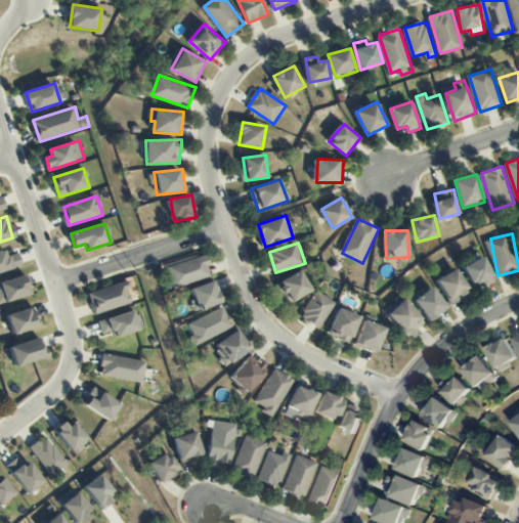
[(19,252),(6,256),(4,250),(0,251),(0,271),(24,265),(19,252)]
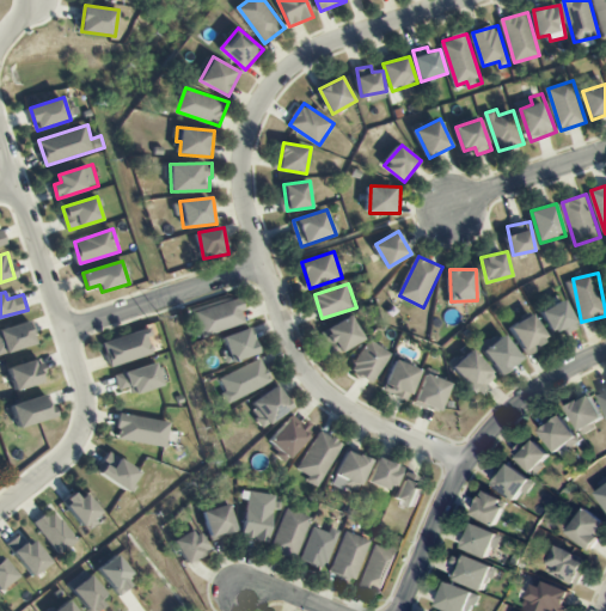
[(207,336),(250,322),(242,298),(199,311),(207,336)]
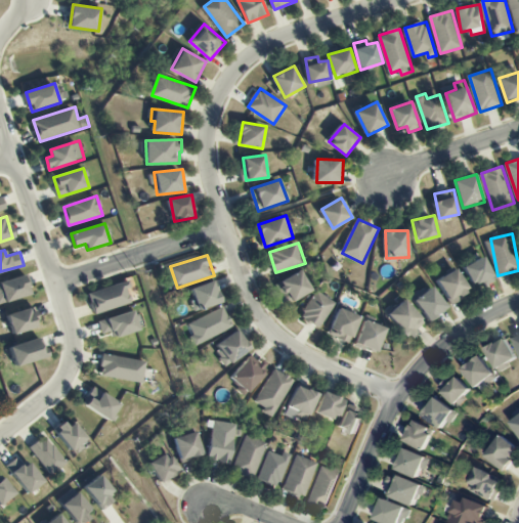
[(474,286),(483,281),(485,286),(496,280),(485,256),(465,266),(474,286)]
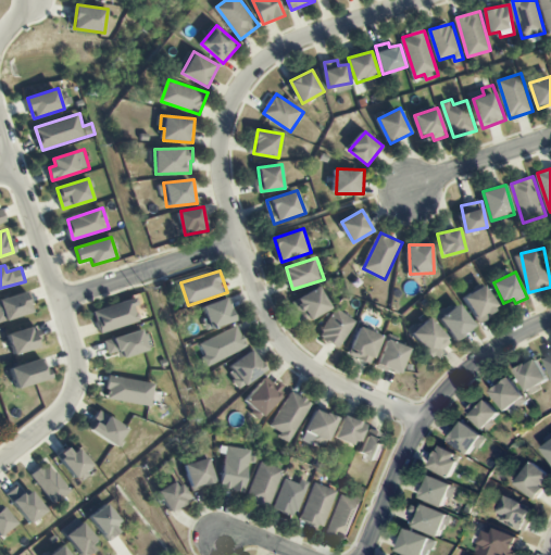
[(480,323),(501,311),(486,285),(464,298),(480,323)]
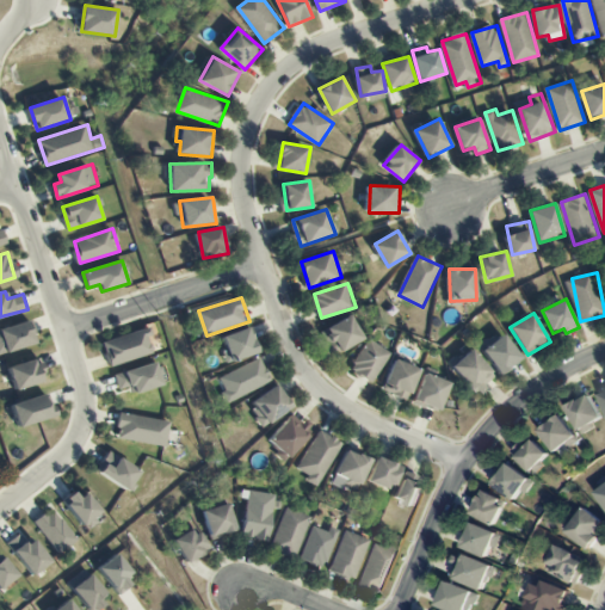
[(325,331),(338,353),(365,339),(352,315),(325,331)]
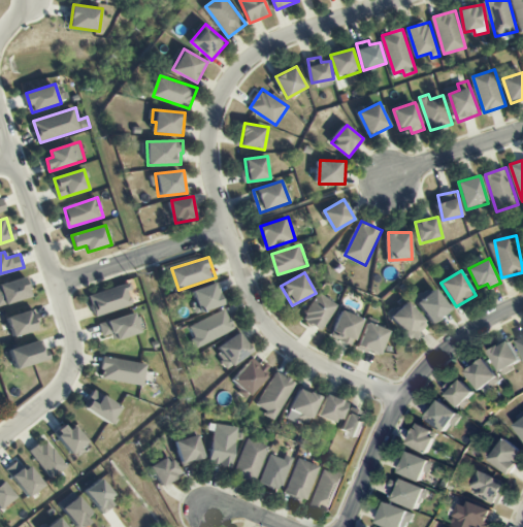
[(0,304),(32,298),(27,277),(0,283),(0,304)]
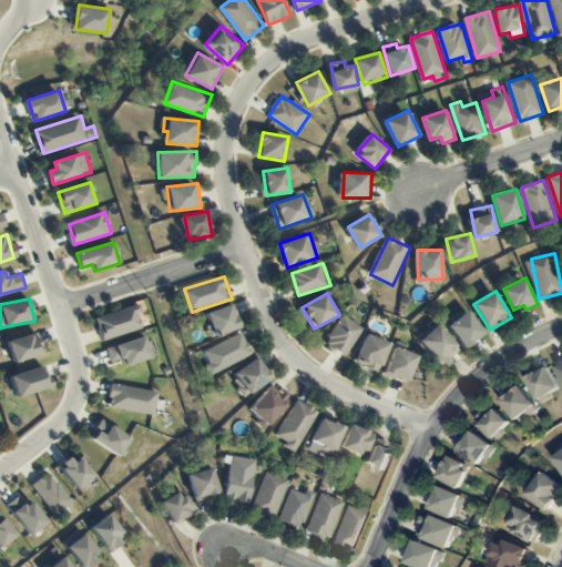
[(215,335),(239,328),(234,304),(210,311),(215,335)]
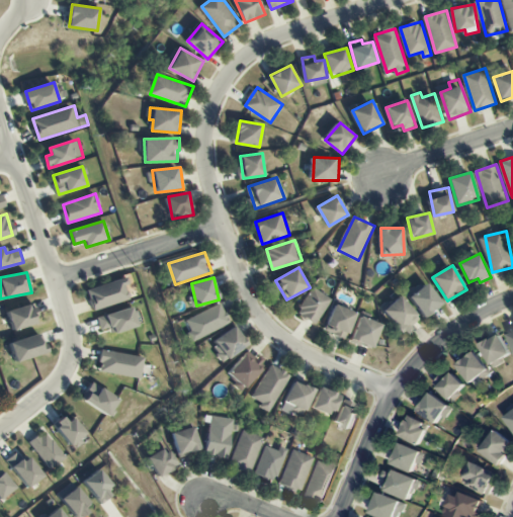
[(90,287),(94,309),(132,300),(129,285),(131,284),(130,278),(90,287)]
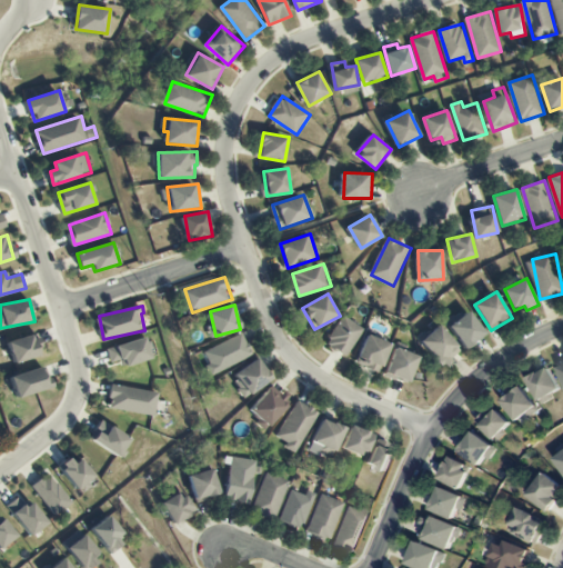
[(446,320),(466,349),(486,335),(470,310),(460,318),(458,314),(446,320)]
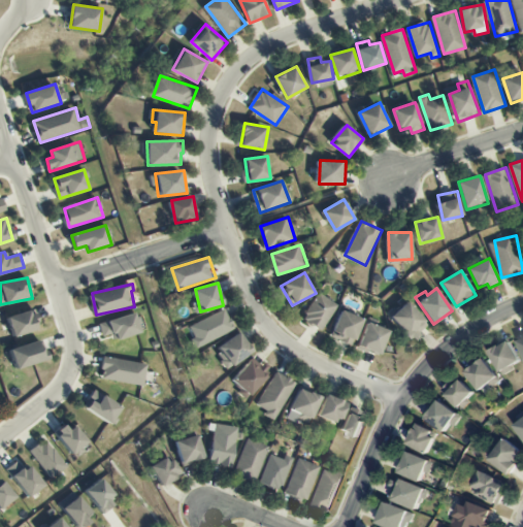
[(323,330),(339,304),(322,293),(304,319),(323,330)]
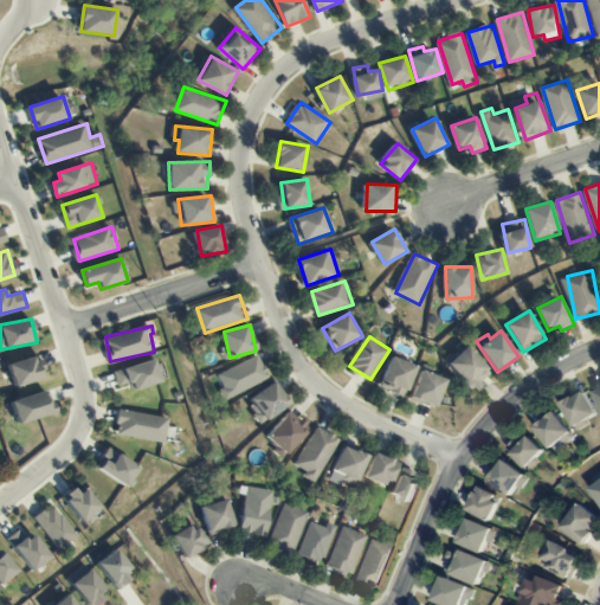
[(492,373),(468,346),(449,364),(473,391),(492,373)]
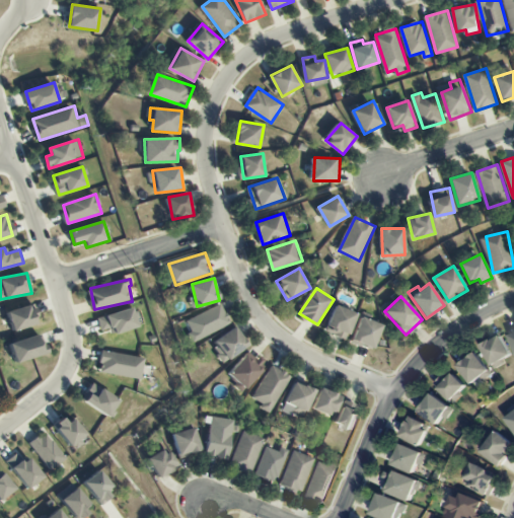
[(233,323),(223,303),(189,319),(198,341),(233,323)]
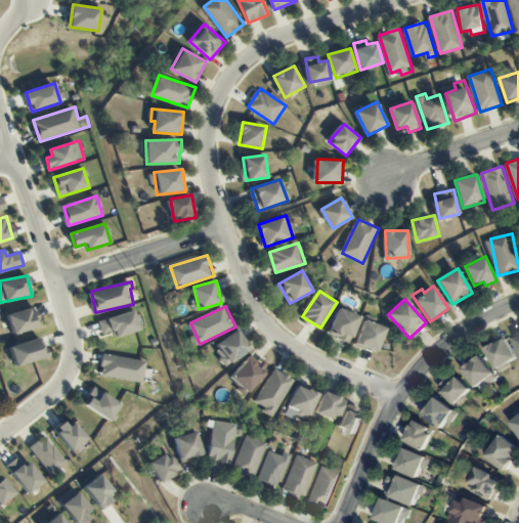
[(360,316),(340,307),(329,334),(350,342),(360,316)]
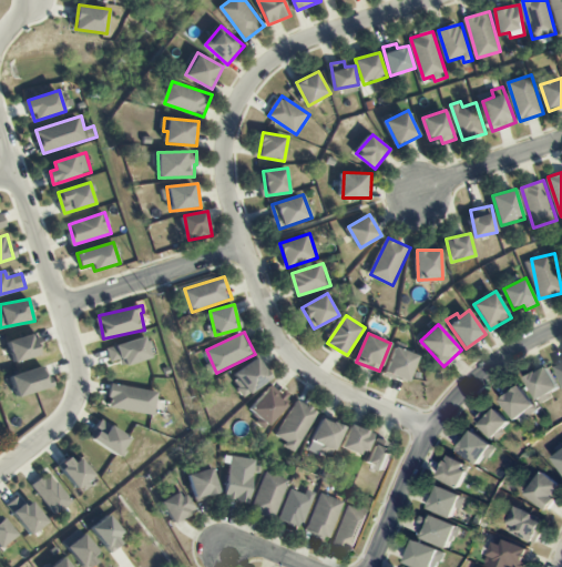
[(38,334),(10,340),(14,362),(42,355),(38,334)]
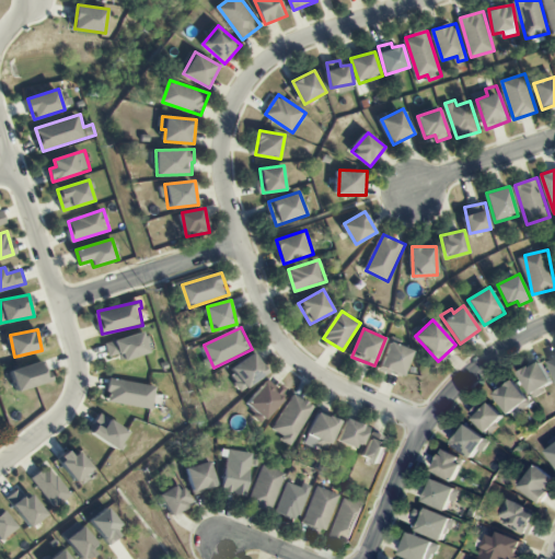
[(112,357),(120,354),(123,361),(150,352),(143,332),(107,342),(112,357)]
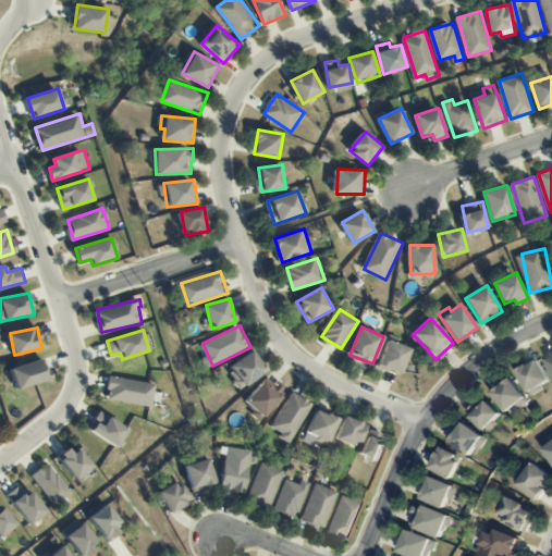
[(379,367),(402,374),(411,347),(388,340),(379,367)]
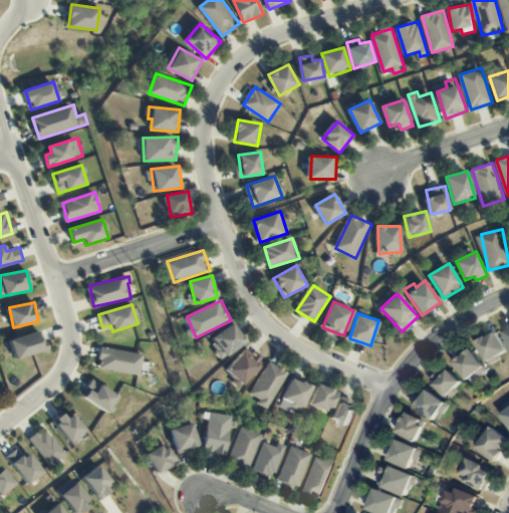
[(247,341),(234,323),(211,340),(224,358),(247,341)]
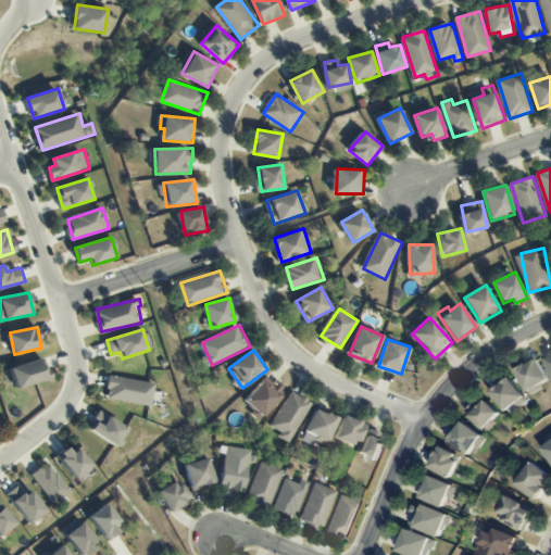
[(51,378),(45,357),(12,368),(19,389),(51,378)]
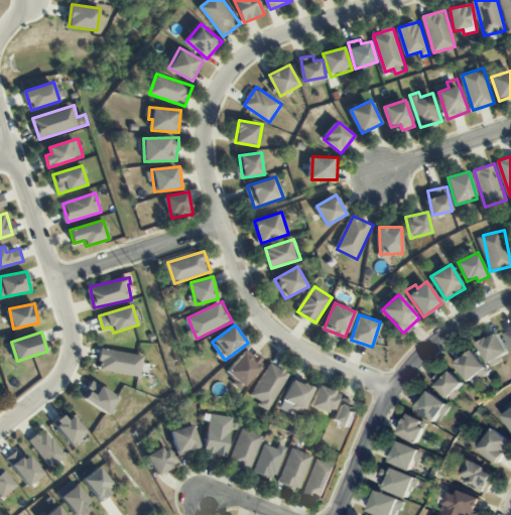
[(510,345),(504,333),(484,342),(495,365),(510,357),(510,345)]
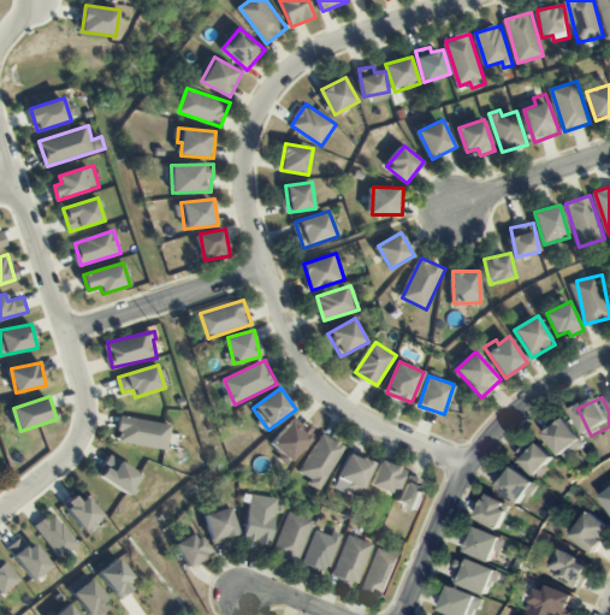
[(173,424),(124,415),(120,441),(169,450),(173,424)]
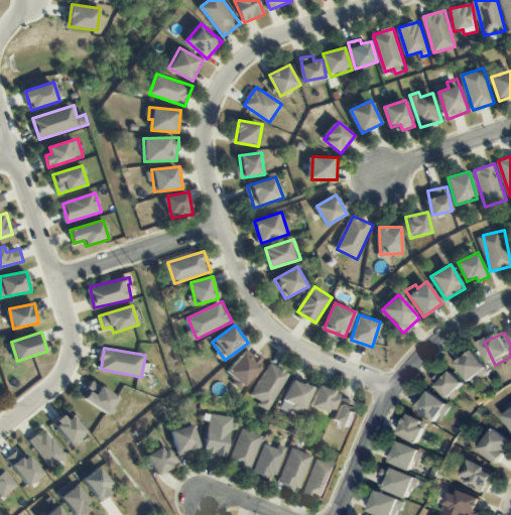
[(266,363),(249,348),(227,373),(243,388),(266,363)]
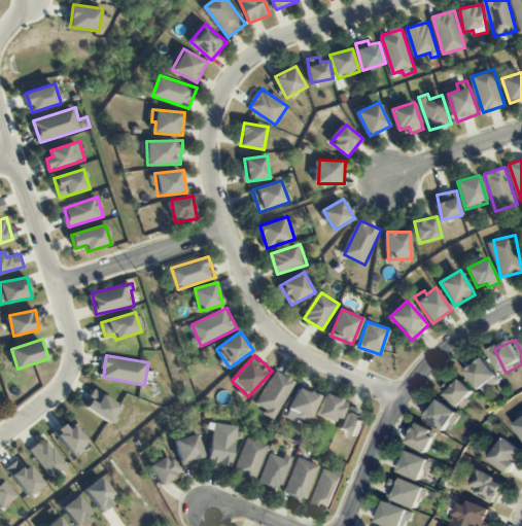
[(485,392),(505,379),(489,356),(471,369),(485,392)]
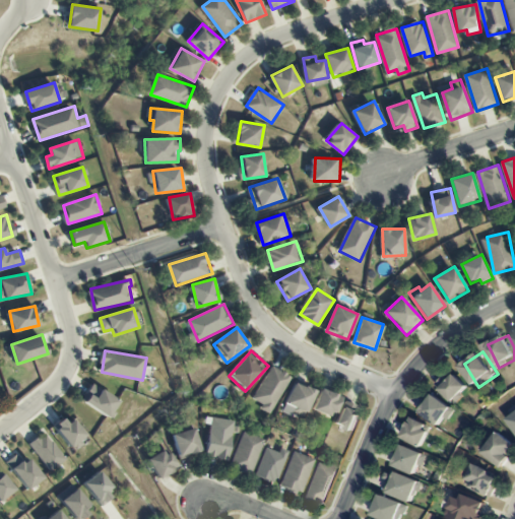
[(274,414),(293,375),(272,366),(256,400),(265,404),(263,409),(274,414)]
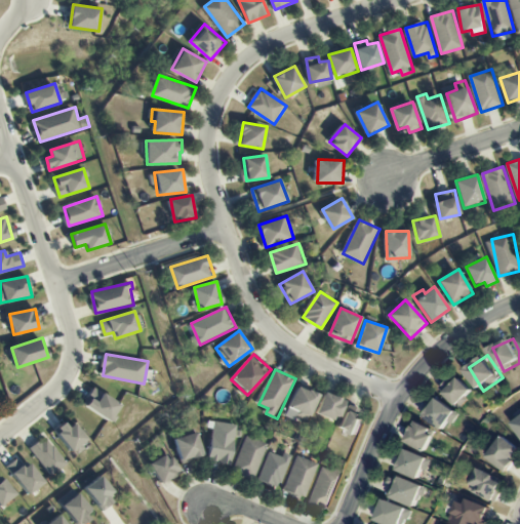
[(458,383),(453,378),(444,389),(464,407),(479,392),(464,377),(458,383)]
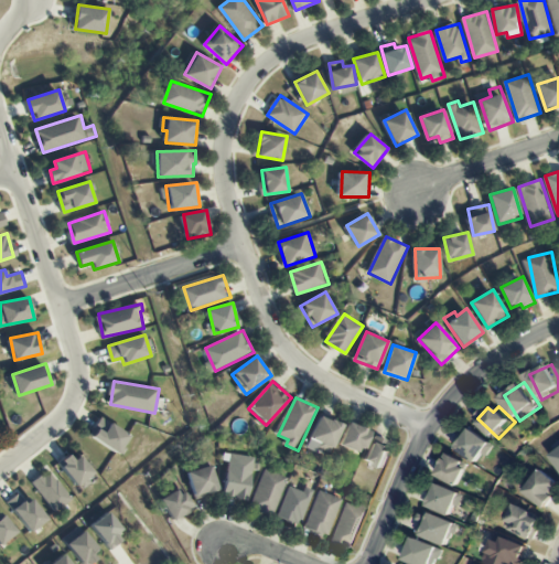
[(344,425),(321,415),(311,442),(334,450),(344,425)]
